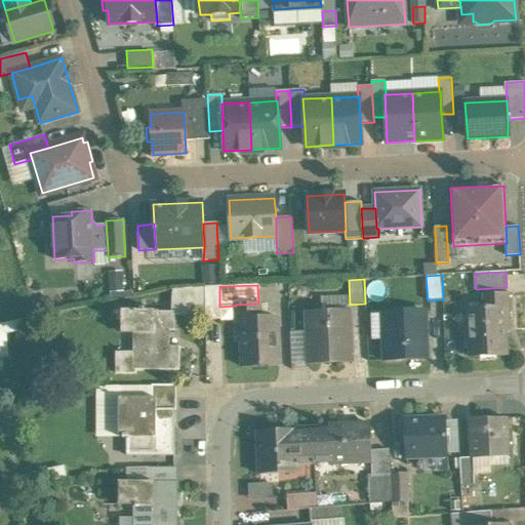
[(197,288),(172,289),(172,298),(171,312),(174,312),(174,317),(197,317),(197,288)]
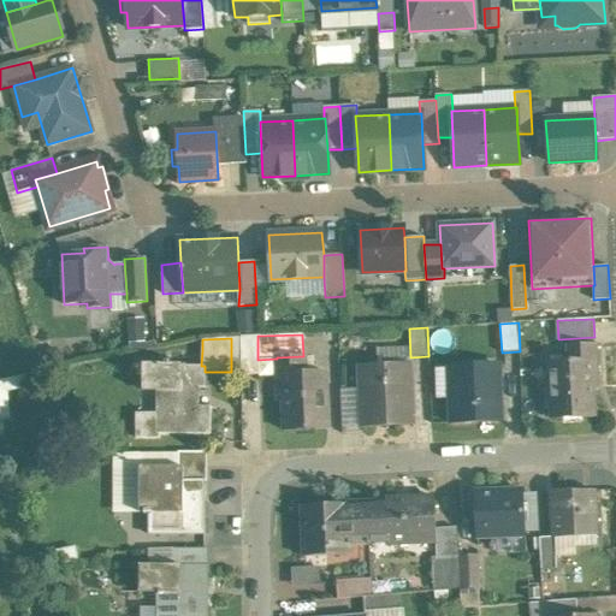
[(594,344),(568,345),(569,361),(549,362),(551,419),(594,418),(593,389),(597,388),(594,344)]
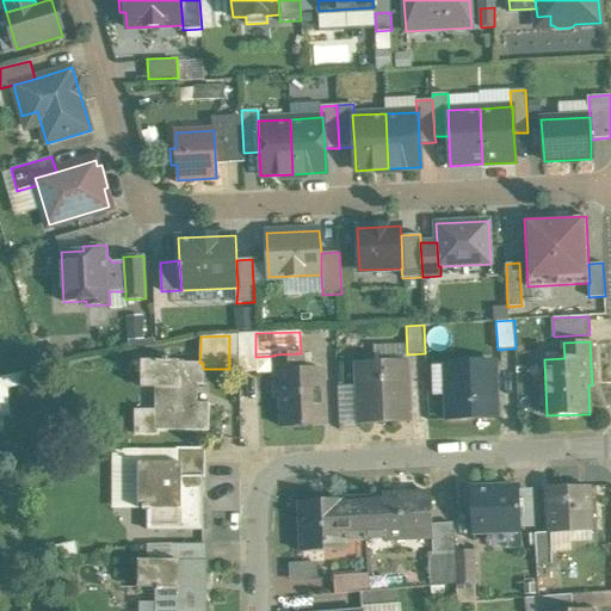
[(322,369),(301,370),(301,353),(275,355),(275,356),(277,399),(281,397),(282,427),(325,425),(322,369)]
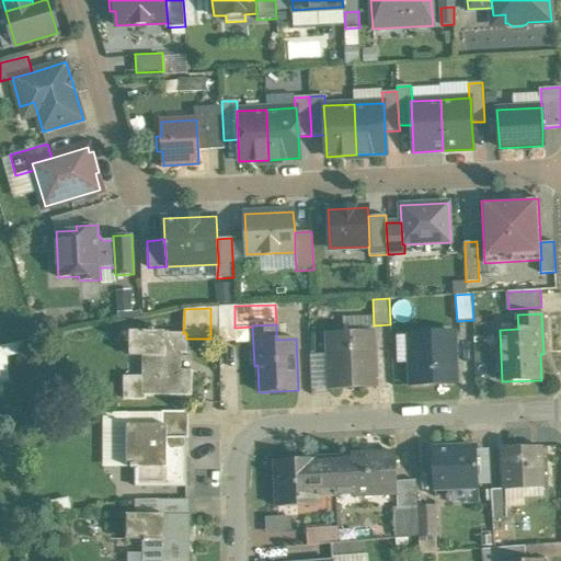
[(183,333),(165,333),(165,332),(130,332),(129,356),(142,356),(142,396),(181,396),(181,353),(186,353),(186,339),(186,333),(183,333)]
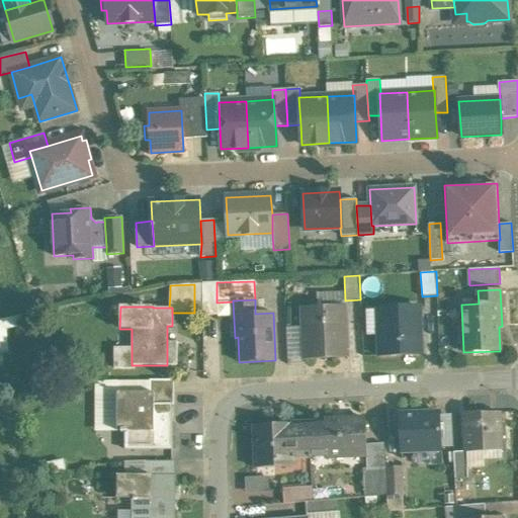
[(345,307),(301,308),(303,329),(305,360),(347,357),(345,307)]
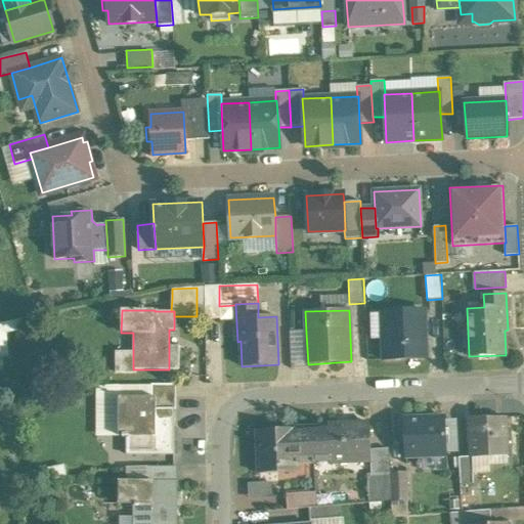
[(422,310),(382,311),(384,360),(426,358),(425,338),(423,338),(422,310)]
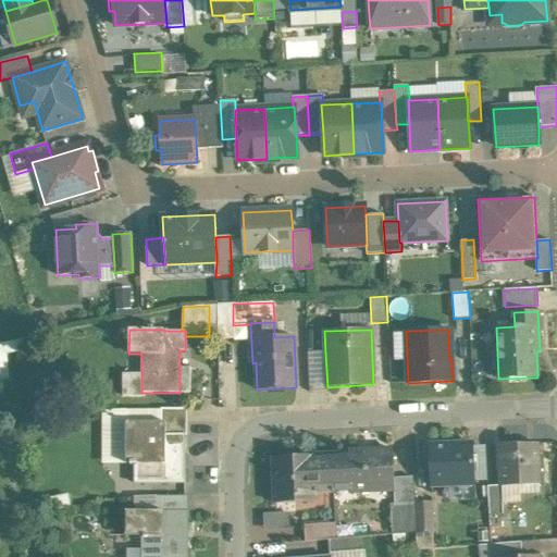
[(327,387),(325,354),(307,355),(309,393),(327,392),(327,387)]
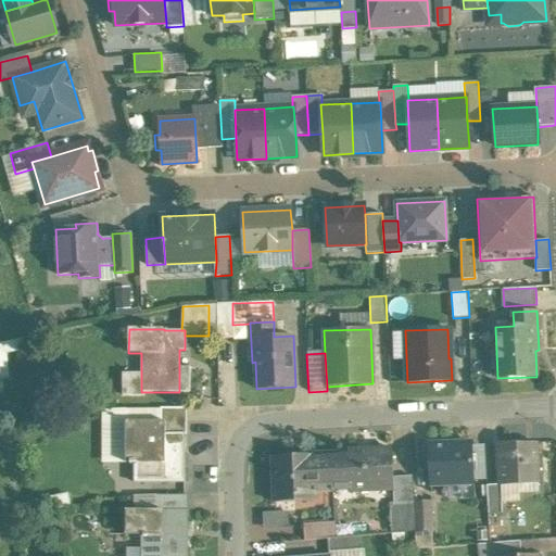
[(187,408),(161,408),(161,421),(187,421),(187,408)]
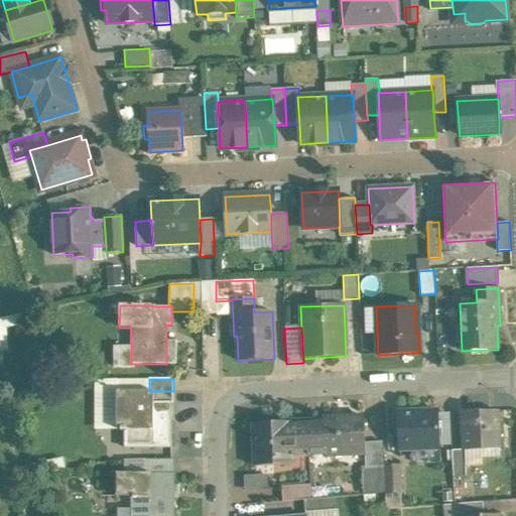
[(149,391),(117,392),(117,429),(121,429),(121,431),(125,431),(124,447),(171,447),(171,404),(149,404),(149,391)]
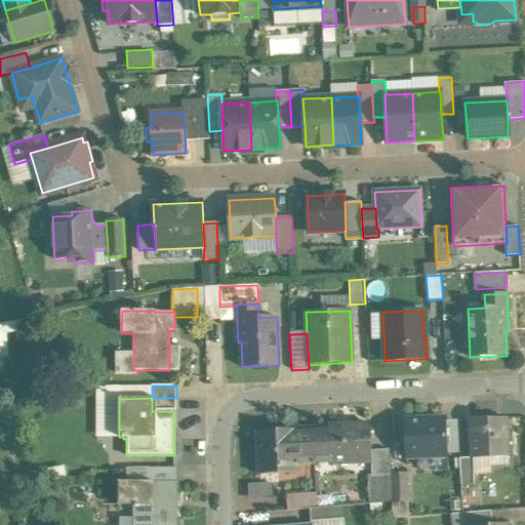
[(176,398),(152,398),(152,411),(174,411),(176,411),(176,398)]
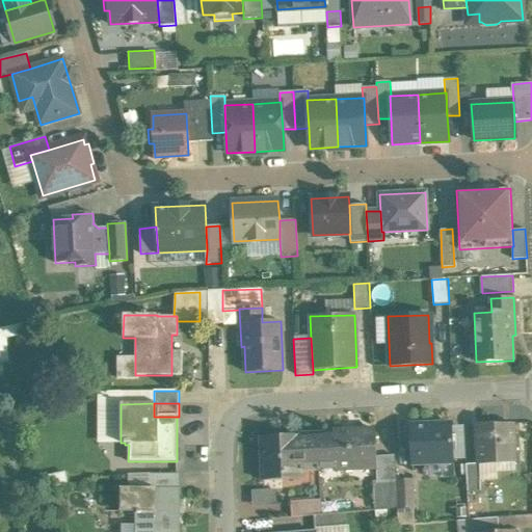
[(451,424),(429,425),(429,426),(410,427),(411,464),(453,462),(451,424)]
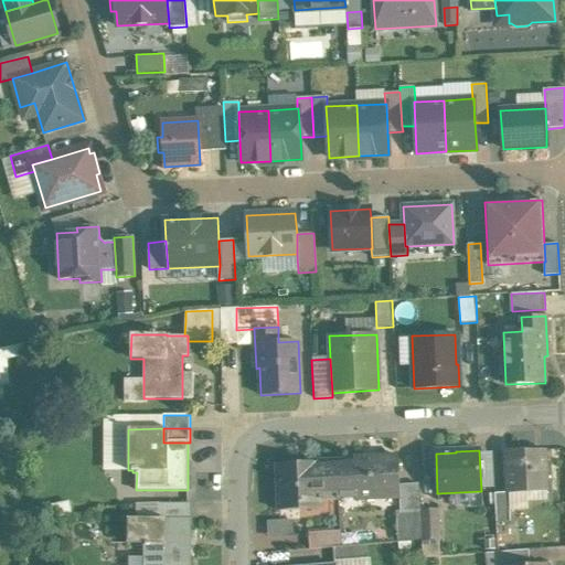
[(525,450),(505,451),(508,492),(508,493),(509,493),(546,491),(545,469),(543,469),(543,450),(525,451),(525,450)]
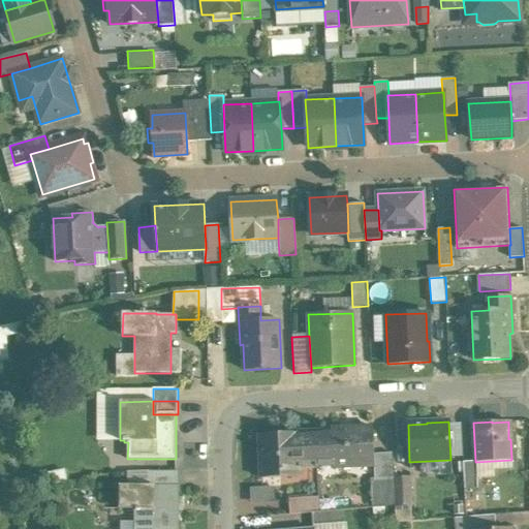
[(373,428),(332,430),(332,435),(315,436),(316,468),(375,465),(373,428)]
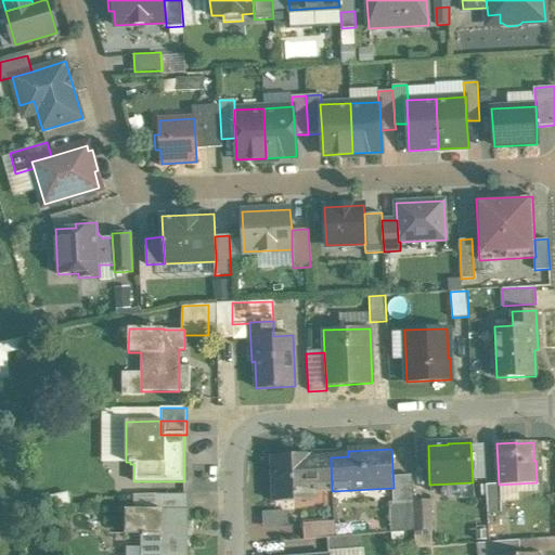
[(312,454),(272,456),(274,502),(314,500),(314,492),(332,491),(331,457),(312,457),(312,454)]
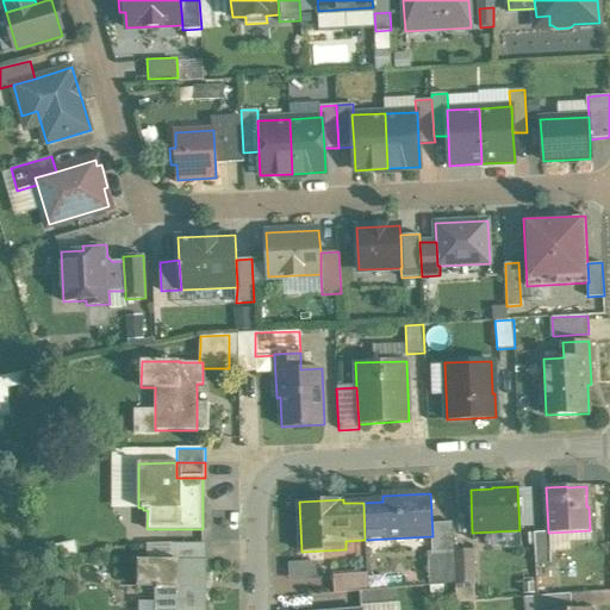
[(548,531),(534,533),(535,564),(551,564),(549,533),(548,533),(548,531)]
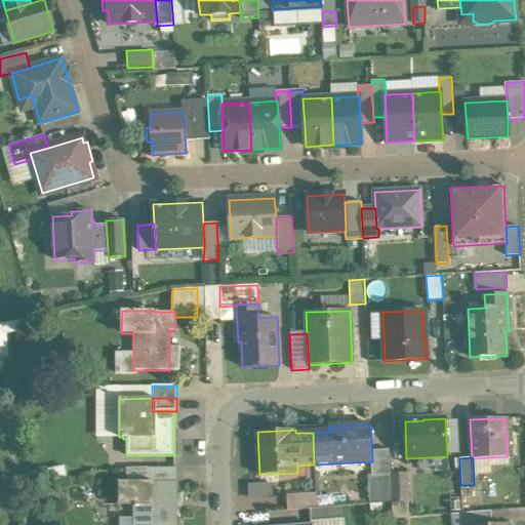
[(176,469),(147,469),(147,482),(147,484),(176,484),(176,469)]
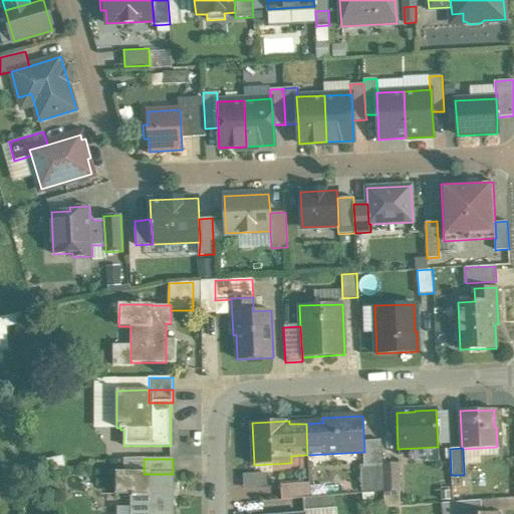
[(399,463),(382,464),(383,492),(400,491),(401,490),(399,463)]
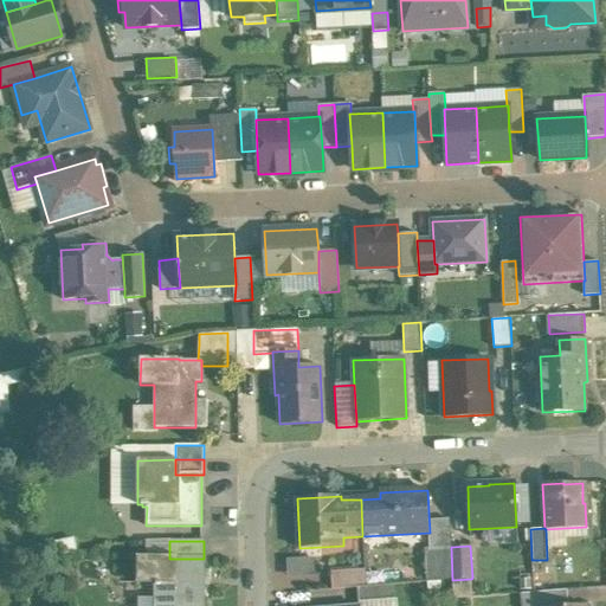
[(315,571),(315,554),(287,556),(288,573),(315,571)]
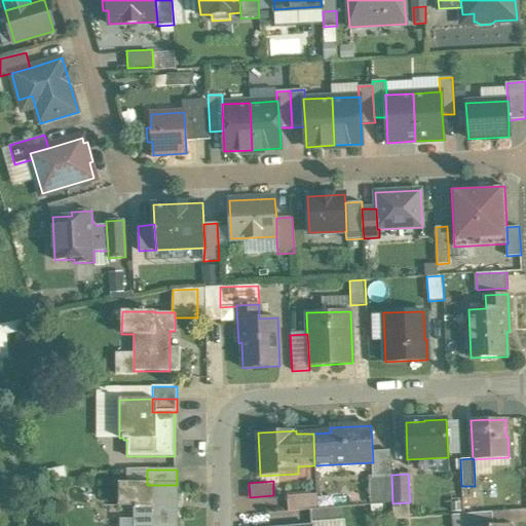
[(177,525),(177,485),(147,485),(147,483),(118,483),(118,506),(133,506),(133,525),(177,525)]
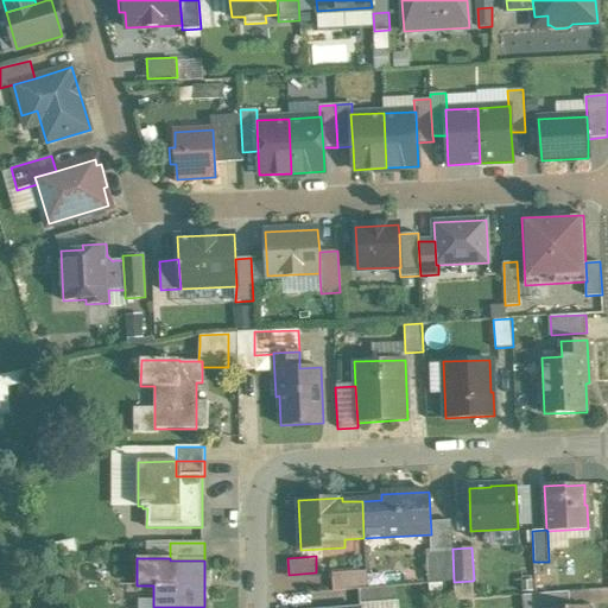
[(286,559),(274,559),(276,587),(320,587),(320,575),(286,576),(286,559)]
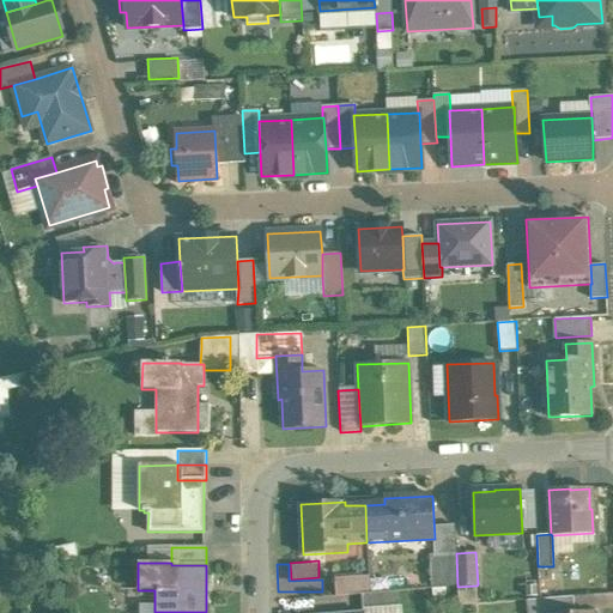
[(369,576),(335,578),(335,595),(360,594),(370,593),(369,576)]
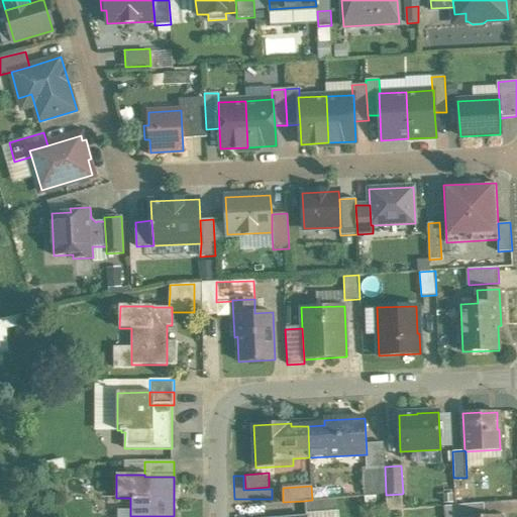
[(402,494),(386,495),(387,510),(403,509),(402,494)]
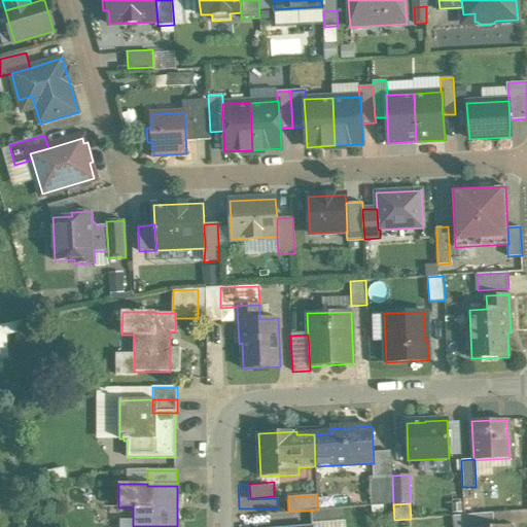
[(318,510),(310,511),(311,523),(343,520),(342,507),(318,510)]
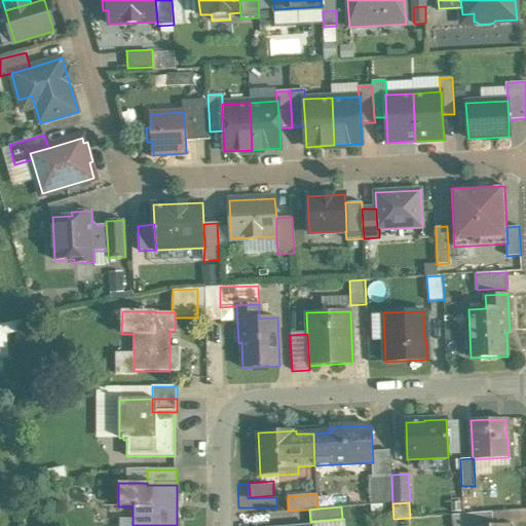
[(492,525),(491,513),(452,516),(452,525),(492,525)]
